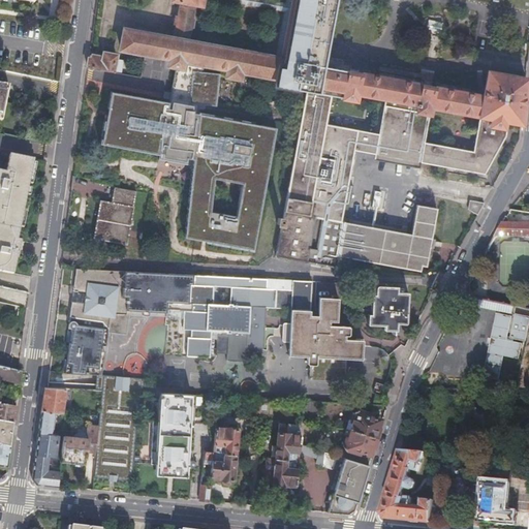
[(410,234),(340,221),(352,150),(373,154),(373,159),(417,167),(418,162),(483,174),(504,137),(506,127),(502,126),(503,120),(520,124),(523,94),(525,79),(487,72),(481,96),(321,66),(334,0),(175,0),(180,1),(173,39),(122,30),(119,49),(169,59),(168,65),(170,65),(179,67),(181,67),(183,61),(226,69),(226,75),(240,79),(241,71),(277,79),(276,86),(304,91),(303,97),(285,190),(280,224),(275,255),(336,268),(338,256),(419,271),(421,266),(426,266),(436,209),(416,205),(410,234)]
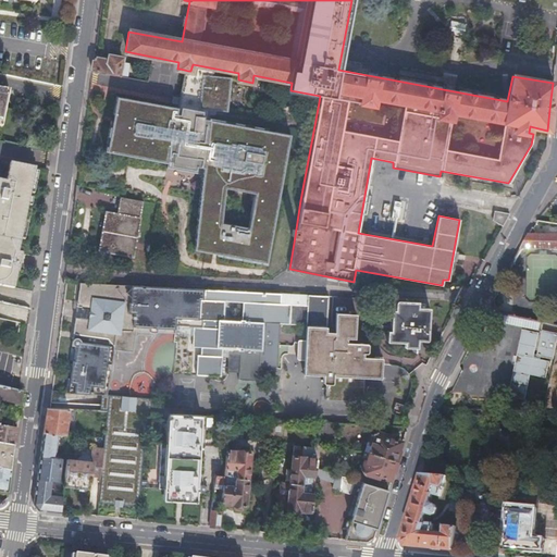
[(93,58),(90,71),(118,76),(120,62),(121,59),(108,57),(107,60),(93,58)]
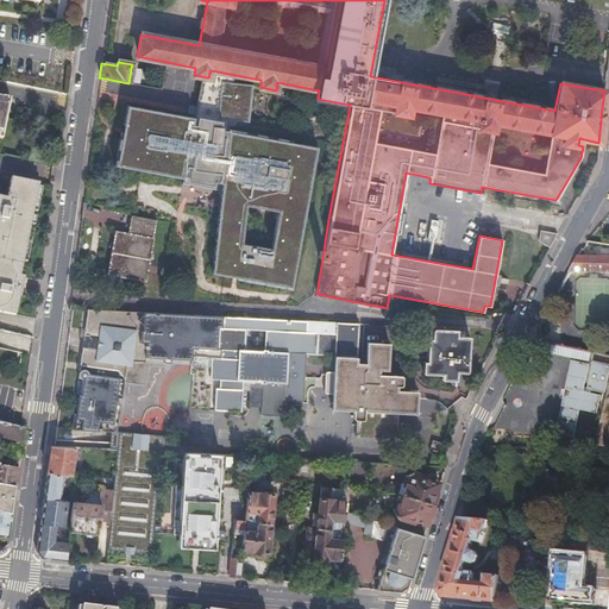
[(140,70),(131,68),(129,83),(138,85),(140,70)]
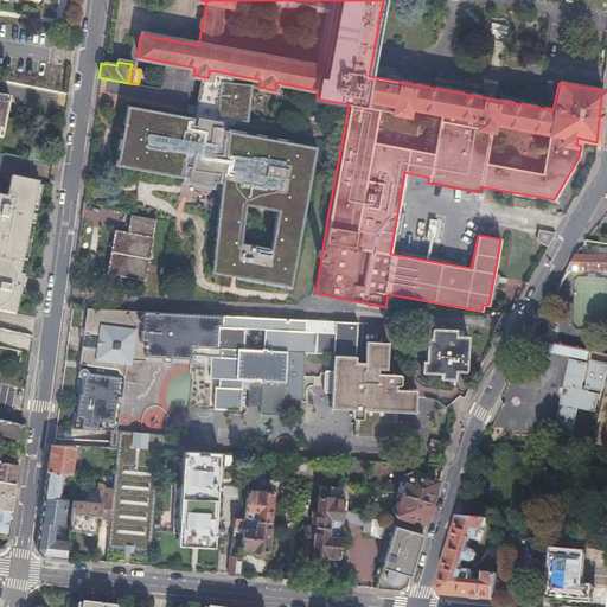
[(0,139),(1,140),(1,139),(0,138),(0,131),(7,98),(10,98),(0,95),(0,139)]
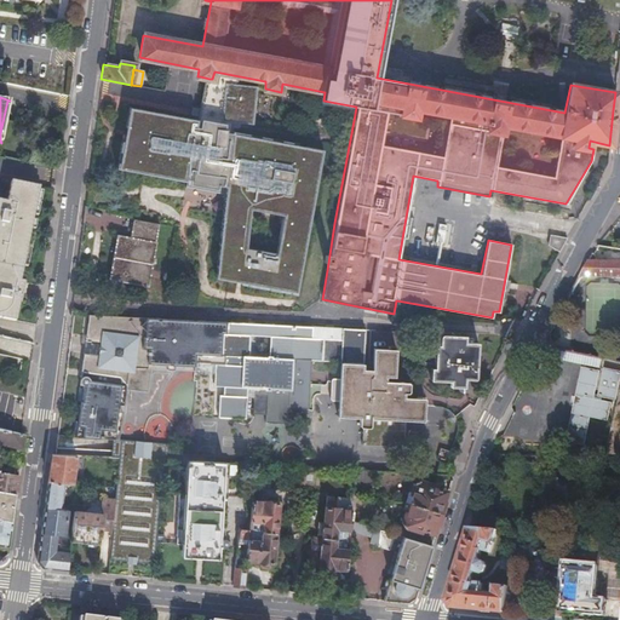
[(141,103),(128,167),(236,184),(224,276),(306,292),(333,149),(236,128),(236,122),(141,103)]
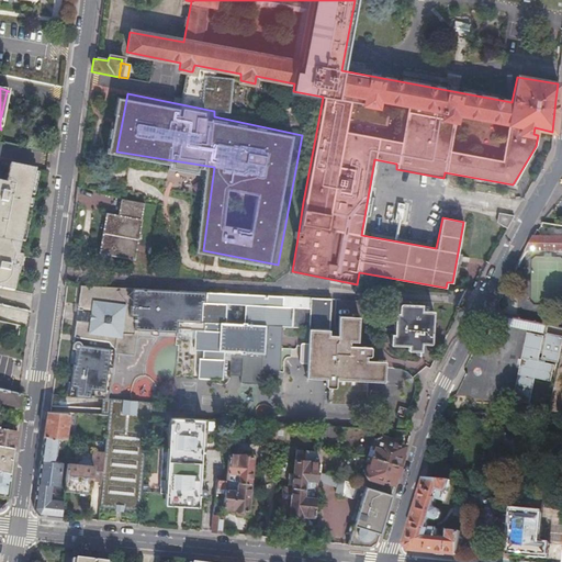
[(31,134),(27,149),(40,152),(42,136),(31,134)]
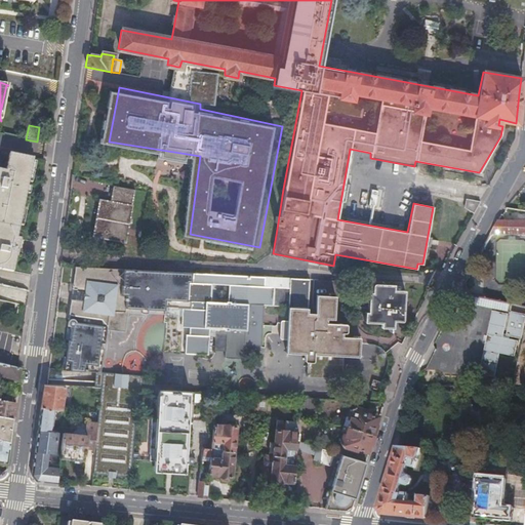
[(0,270),(11,273),(18,239),(15,239),(32,159),(7,154),(4,172),(0,170),(0,270)]
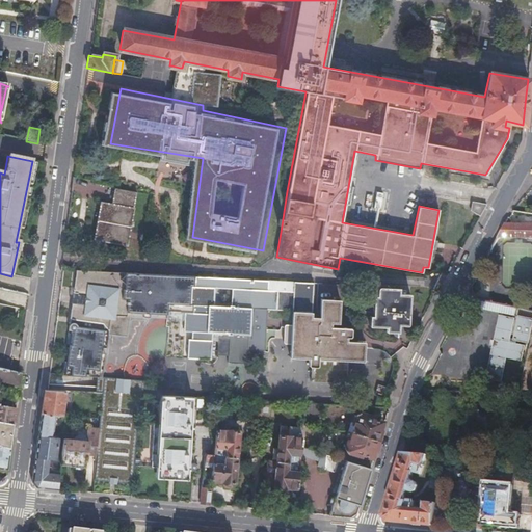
[(135,191),(112,187),(109,204),(99,202),(91,241),(126,246),(133,208),(132,207),(135,191)]
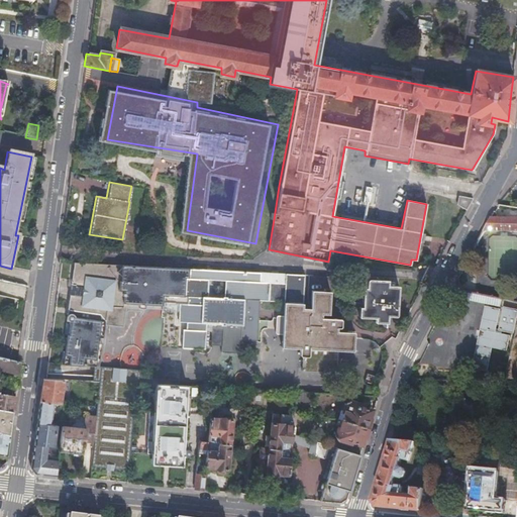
[(380,199),(381,189),(366,187),(364,203),(372,204),(373,199),(380,199)]
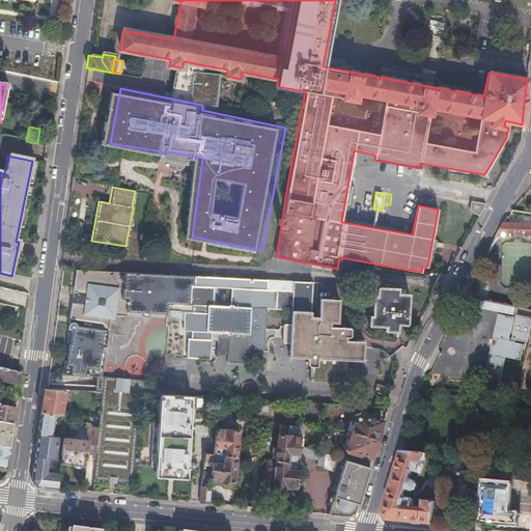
[(478,215),(484,203),(470,201),(469,210),(478,215)]
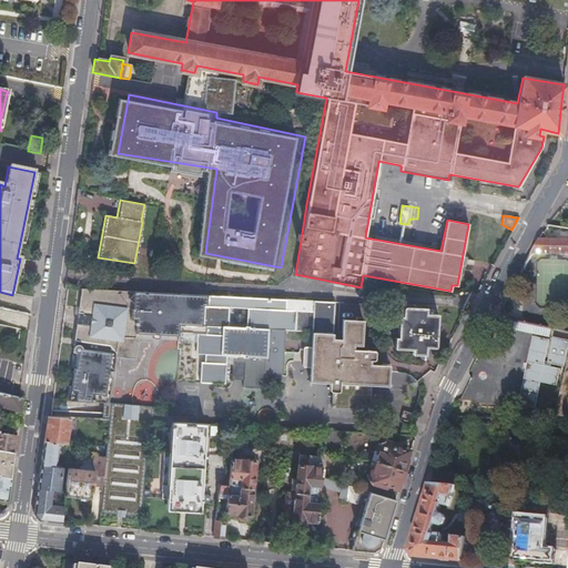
[(539,237),(529,254),(567,254),(567,230),(544,230),(539,237)]
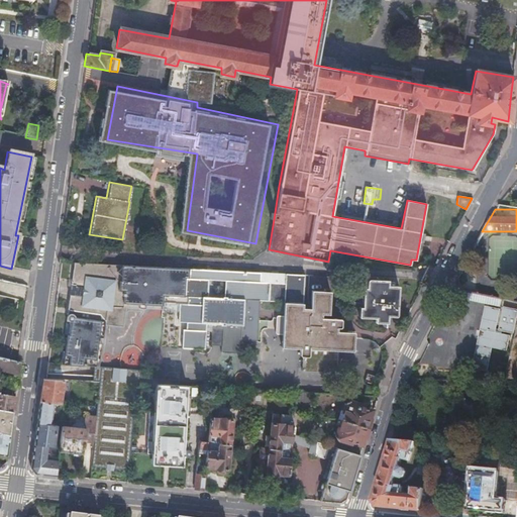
[(302,309),(304,276),(285,274),(285,277),(260,275),(260,273),(73,263),(70,285),(73,285),(75,286),(73,296),(69,295),(60,365),(93,367),(98,367),(98,360),(101,343),(95,343),(95,336),(102,337),(103,324),(122,326),(124,307),(122,306),(122,303),(139,304),(138,307),(141,308),(144,308),(145,304),(162,305),(162,302),(179,302),(178,321),(185,322),(185,329),(182,329),(181,347),(204,348),(205,327),(207,328),(209,330),(210,332),(210,340),(209,340),(209,344),(220,345),(220,351),(238,352),(239,340),(257,340),(260,299),(286,300),(285,317),(280,317),(278,318),(278,320),(277,334),(278,336),(279,336),(284,336),(283,349),(299,350),(299,355),(300,356),(302,357),(302,371),(335,372),(336,351),(350,351),(350,332),(337,331),(337,328),(339,328),(340,327),(341,326),(341,321),(340,319),(321,318),(322,314),(329,314),(329,292),(311,291),(310,309),(302,309)]
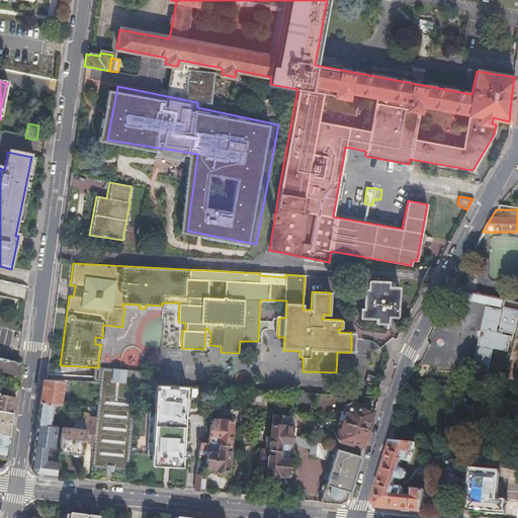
[(389,280),(367,279),(366,288),(363,288),(361,308),(359,308),(358,317),(374,319),(375,320),(387,321),(387,320),(394,320),(395,320),(396,320),(396,319),(397,315),(399,287),(389,286),(389,280)]
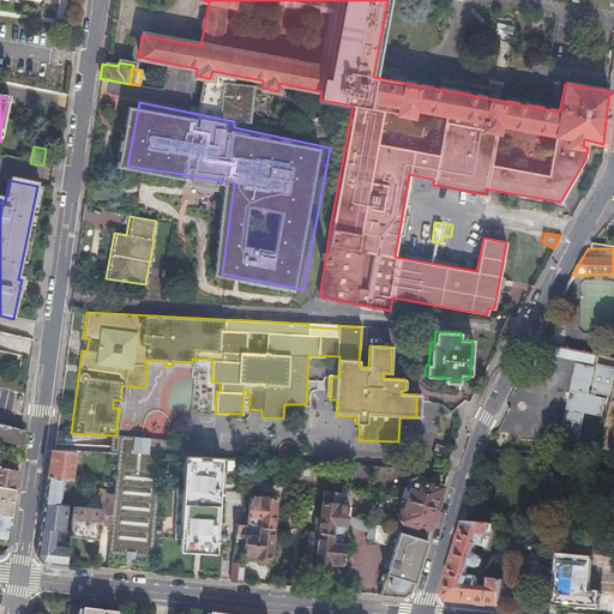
[(585,353),(549,345),(547,354),(594,363),(596,355),(585,353)]
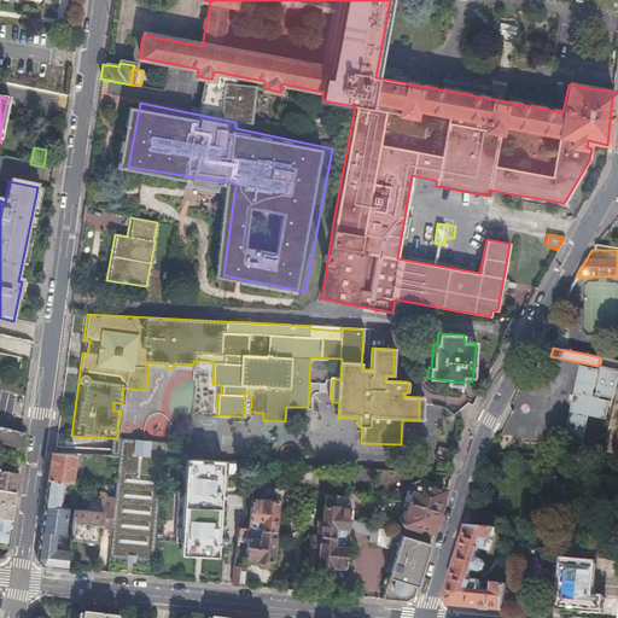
[(598,369),(579,366),(564,439),(582,443),(588,415),(606,419),(610,401),(599,398),(600,395),(614,398),(617,384),(617,369),(601,366),(596,394),(593,394),(598,369)]
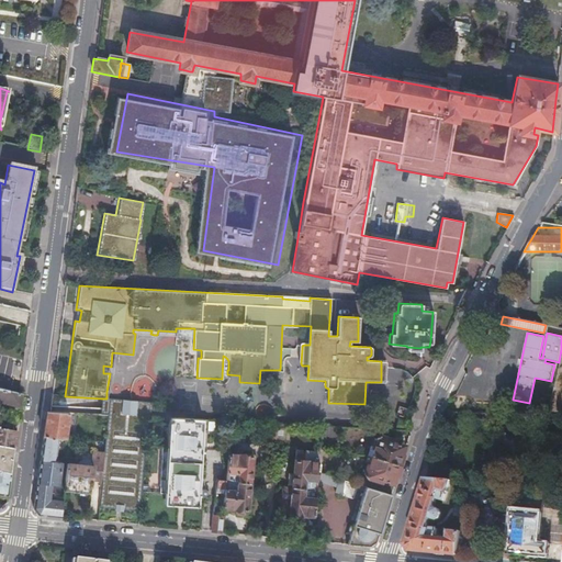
[(382,385),(404,391),(408,373),(386,368),(382,385)]
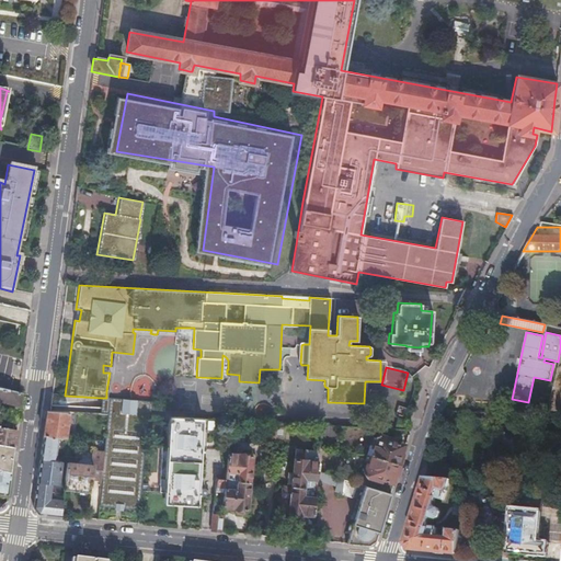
[(0,403),(19,409),(21,396),(0,390),(0,403)]
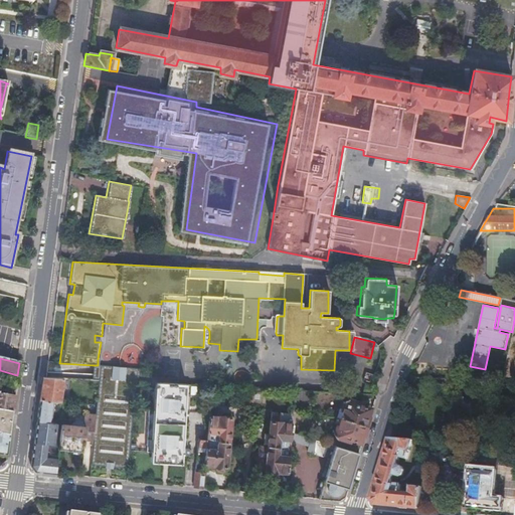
[(96,404),(92,441),(90,465),(128,468),(136,382),(136,376),(144,376),(144,367),(100,365),(98,379),(96,404)]
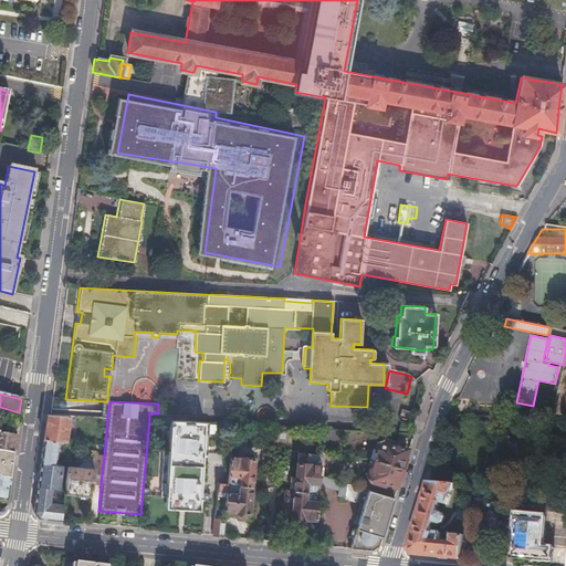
[(100,417),(107,417),(109,401),(107,401),(102,401),(100,417)]
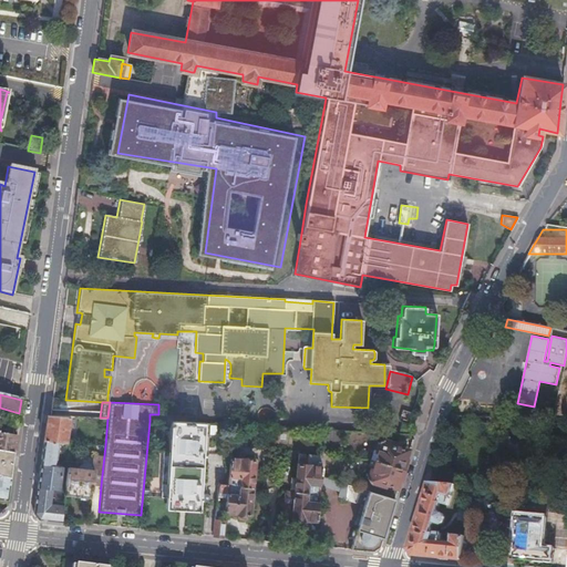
[(43,440),(57,441),(65,442),(69,415),(47,414),(43,440)]
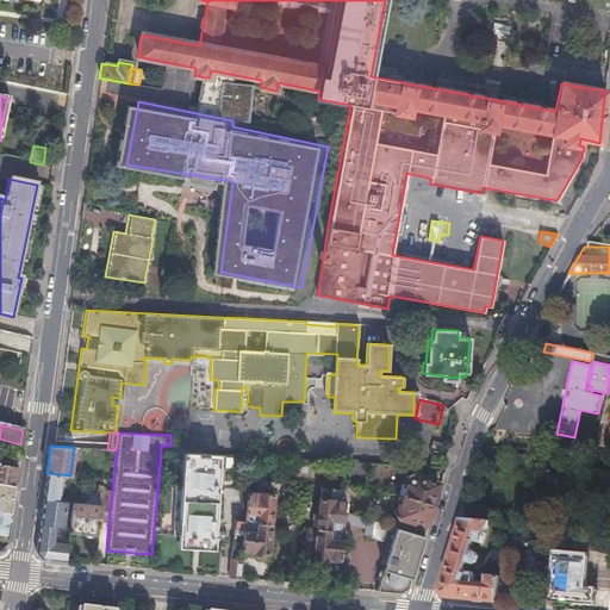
[(100,478),(113,479),(116,449),(107,449),(103,449),(100,478)]
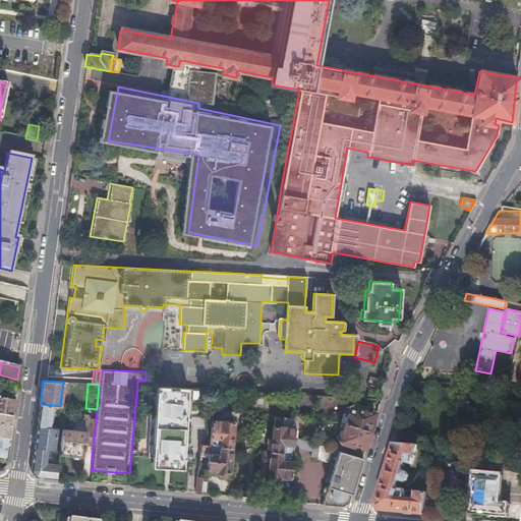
[(214,391),(156,388),(155,414),(150,414),(148,457),(153,458),(152,468),(182,470),(183,460),(189,460),(189,454),(187,454),(190,417),(211,419),(214,391)]
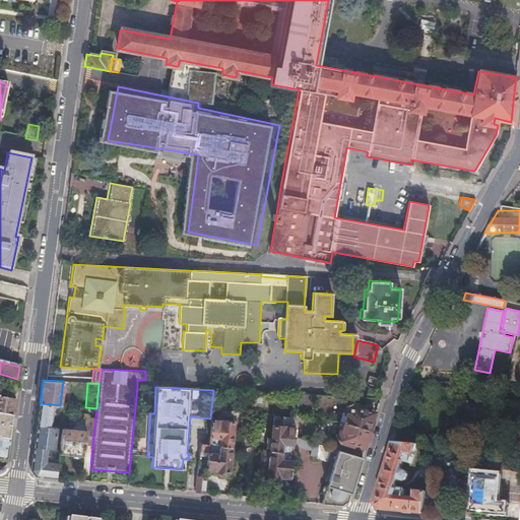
[(0,398),(14,401),(15,391),(0,388),(0,398)]
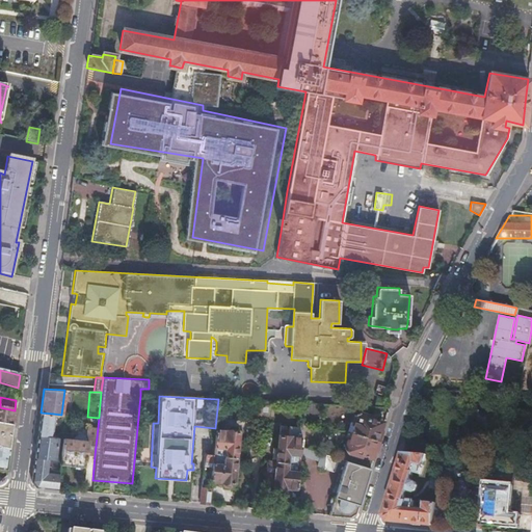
[(318,413),(319,404),(304,403),(303,411),(318,413)]
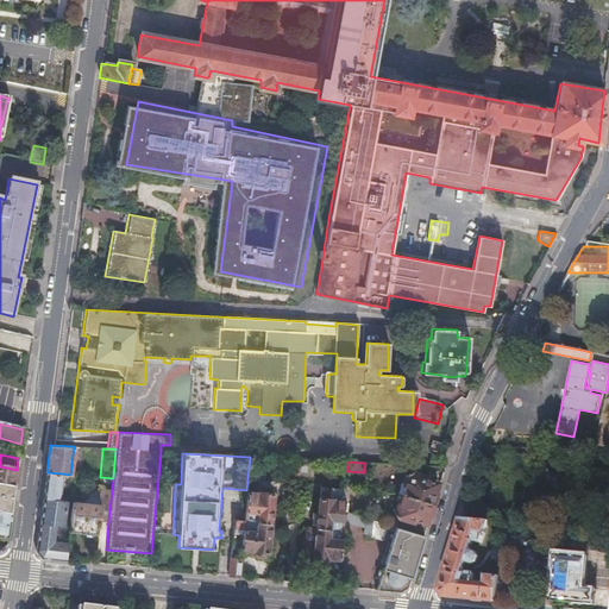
[(0,485),(14,489),(17,470),(0,466),(0,485)]
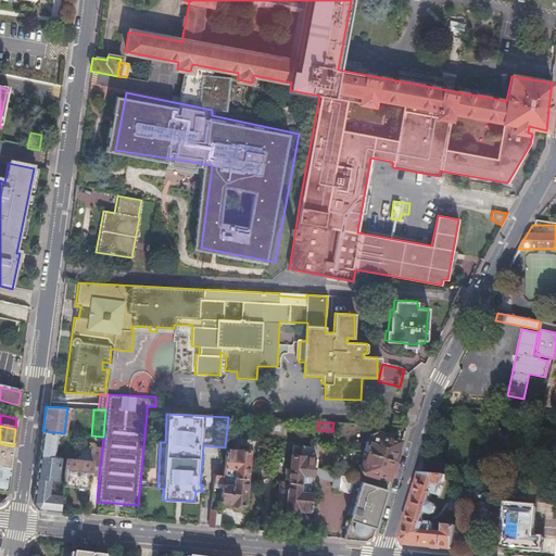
[(397,454),(399,450),(396,449),(399,441),(390,438),(388,433),(375,430),(371,431),(368,442),(370,443),(367,452),(395,460),(397,454)]
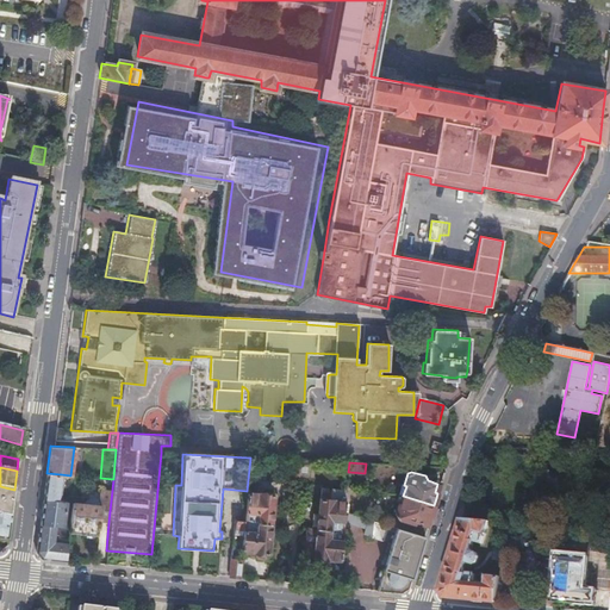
[(43,499),(57,500),(61,474),(47,473),(43,499)]
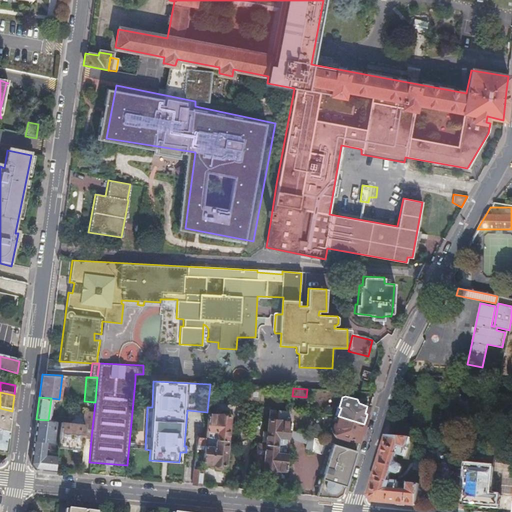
[(58,443),(58,445),(58,446),(81,449),(83,437),(91,438),(95,402),(84,401),(63,399),(62,407),(83,409),(81,424),(60,422),(58,443)]
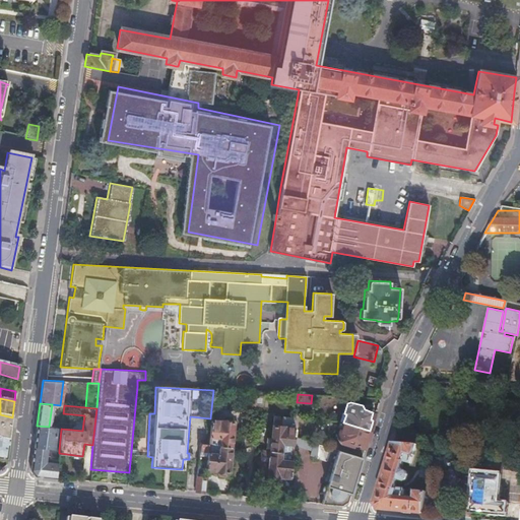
[(12,417),(0,414),(0,439),(9,442),(12,417)]
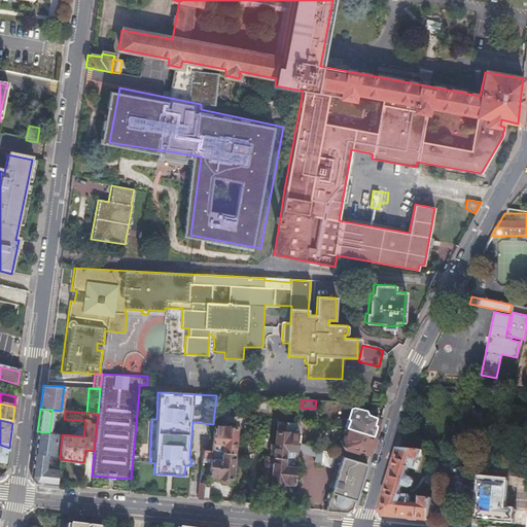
[(299,433),(299,424),(288,423),(287,432),(276,431),(273,456),(295,459),(296,451),(297,444),(299,433)]
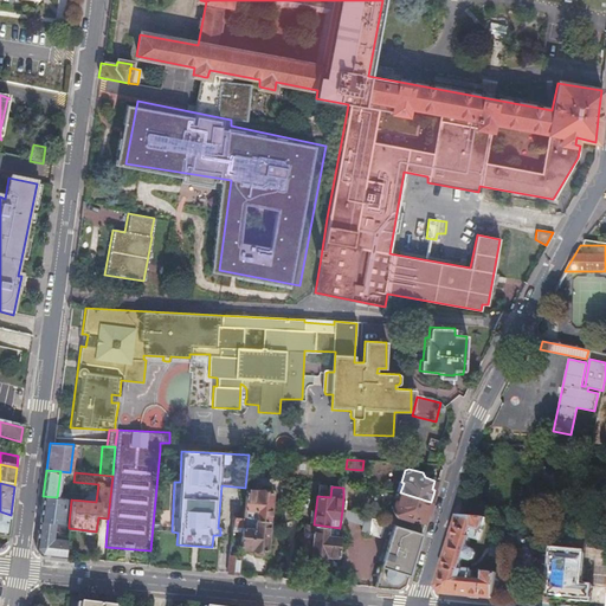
[(256,520),(268,521),(270,492),(245,490),(244,508),(257,509),(256,520)]
